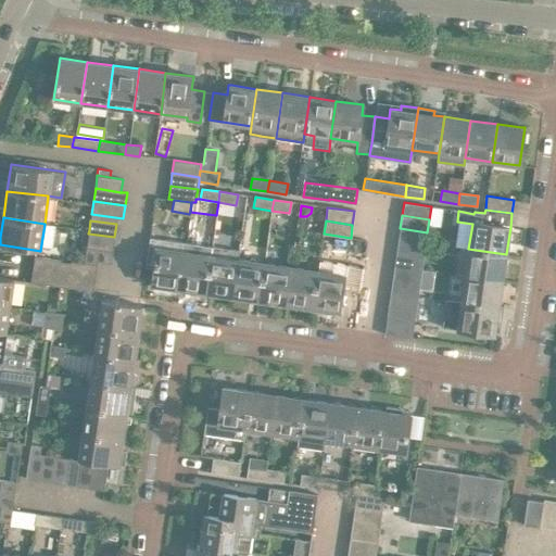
[(425,245),(427,232),(400,228),(397,241),(425,245)]
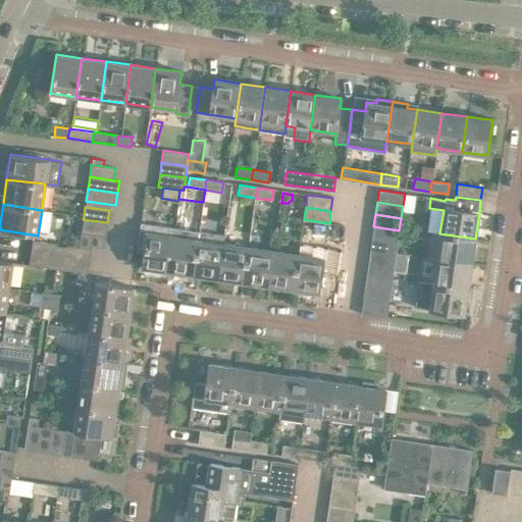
[(83,219),(82,231),(105,235),(107,222),(83,219)]
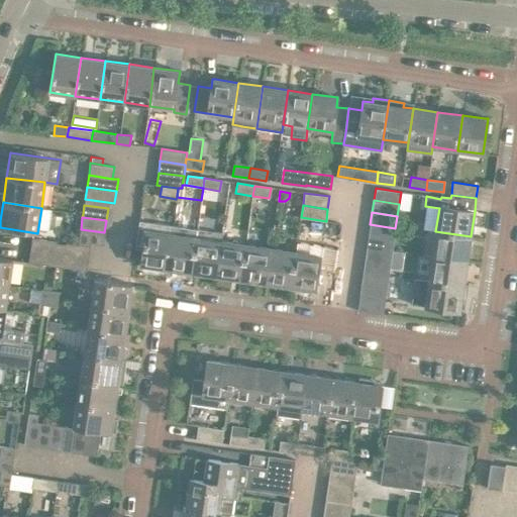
[(166,269),(171,233),(172,225),(138,220),(134,247),(142,248),(140,265),(166,269)]
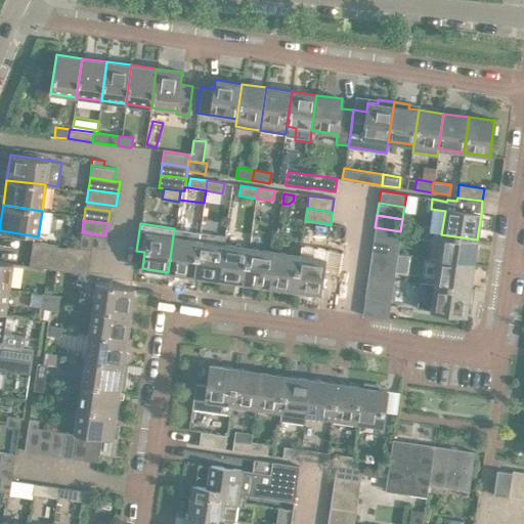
[(374,239),(399,244),(400,231),(375,227),(374,239)]
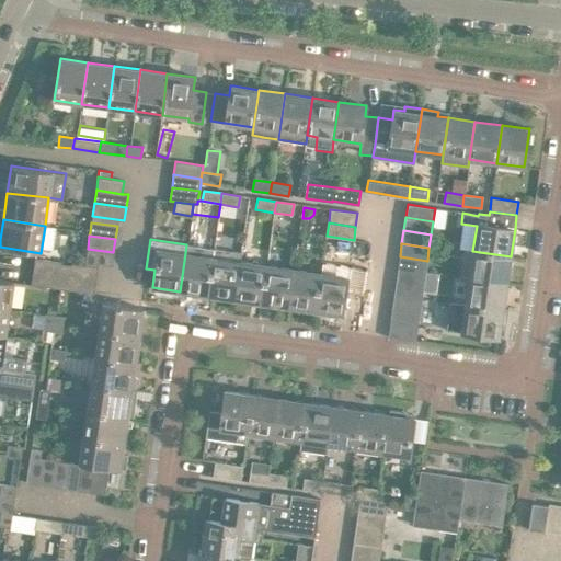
[(84,265),(71,263),(70,276),(95,281),(98,263),(112,265),(113,252),(88,249),(84,265)]
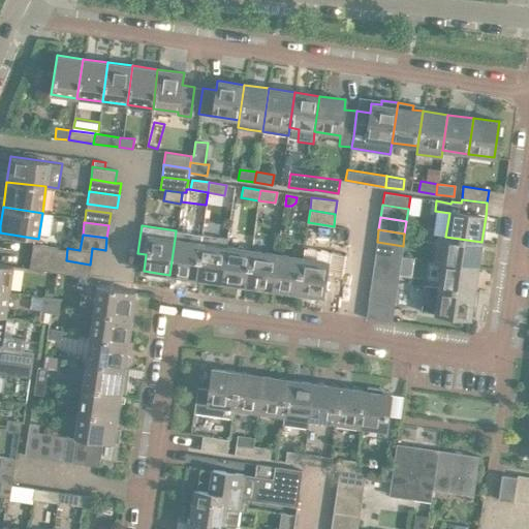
[(226,239),(201,235),(199,243),(195,278),(220,282),(225,246),(226,239)]
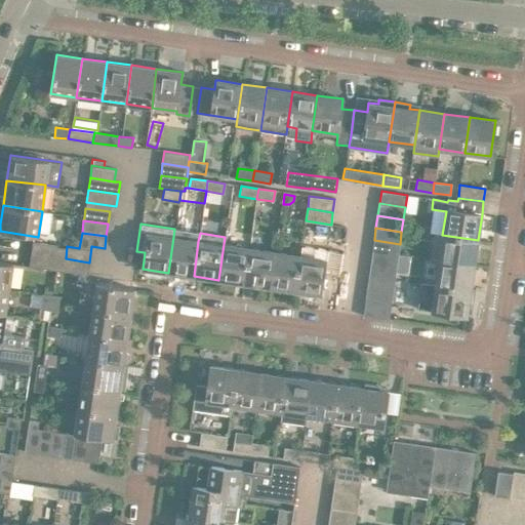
[(475,266),(478,240),(442,235),(439,260),(475,266)]
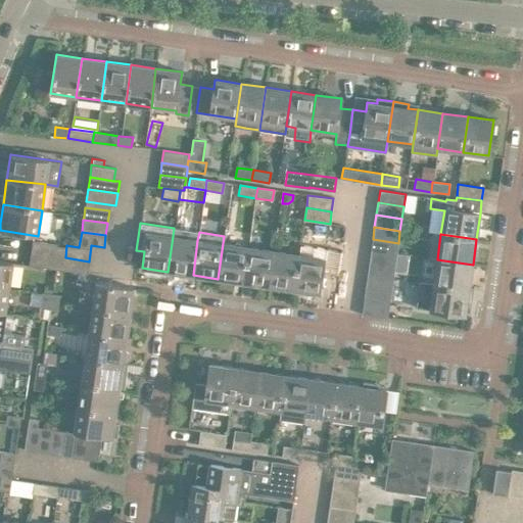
[(197,240),(173,236),(168,272),(193,275),(197,240)]
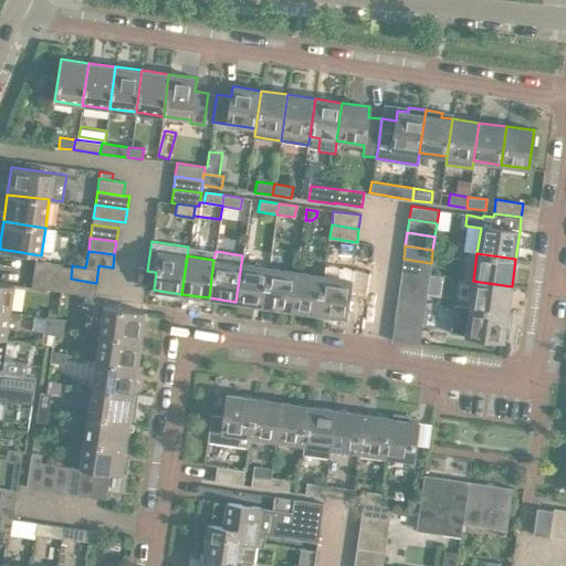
[(429,275),(431,263),(404,259),(401,272),(429,275)]
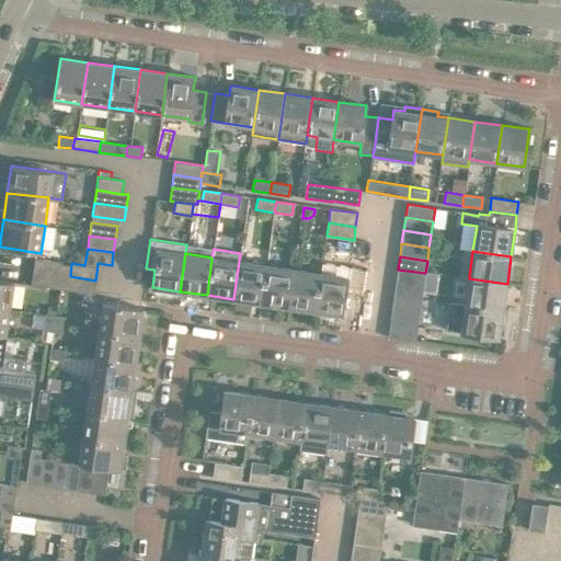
[(34,258),(33,271),(64,275),(70,276),(71,263),(34,258)]
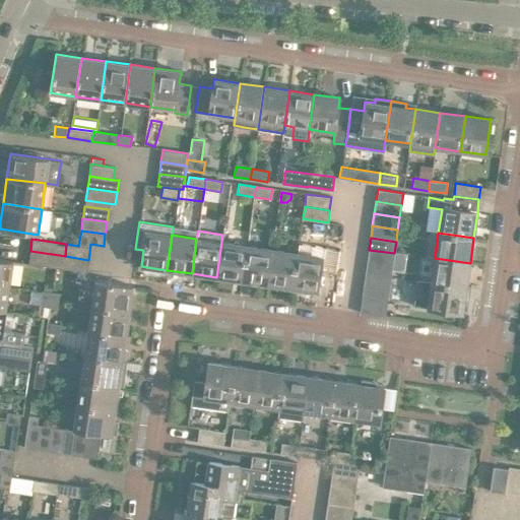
[(247,246),(221,242),(216,277),(242,280),(247,246)]
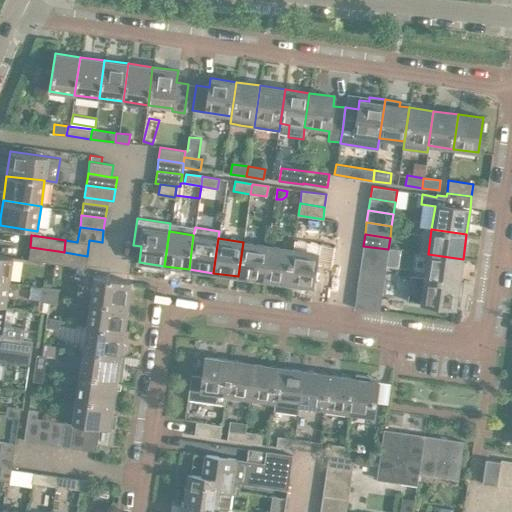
[(262,280),(268,246),(243,242),(238,276),(262,280)]
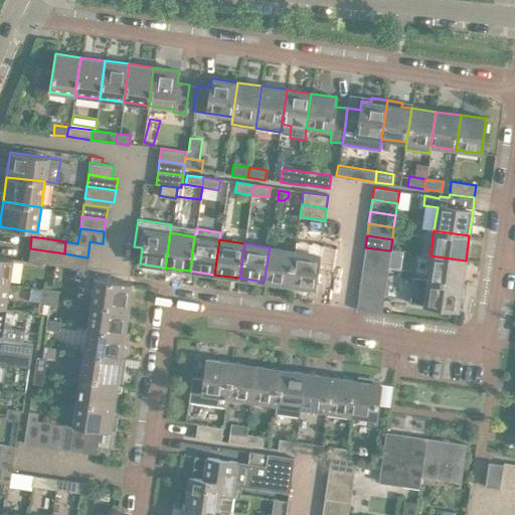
[(294,250),(270,247),(264,282),(289,286),(294,250)]
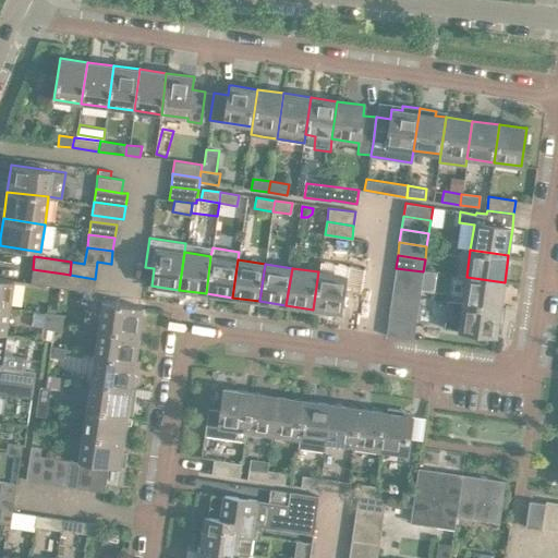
[(393,281),(421,284),(423,271),(396,268),(393,281)]
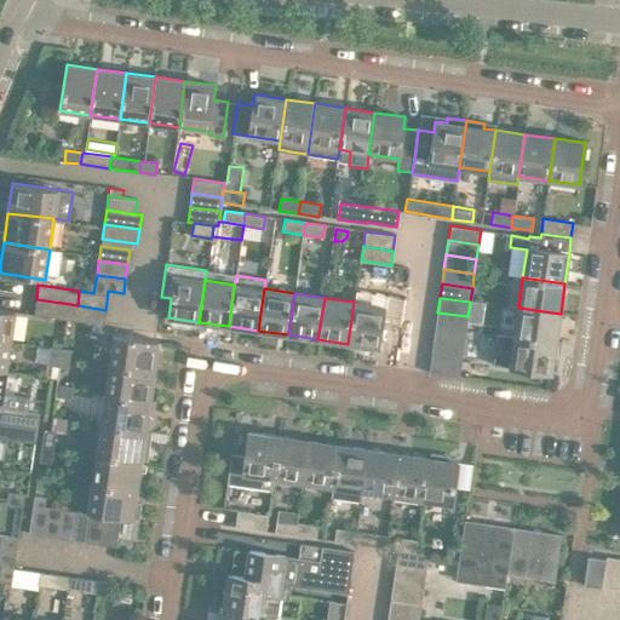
[(36,299),(34,314),(69,319),(70,304),(36,299)]
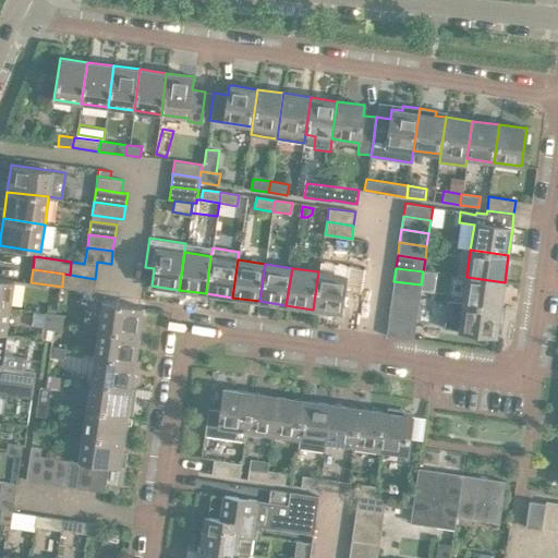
[(318,271),(313,310),(337,313),(340,314),(346,276),(318,271)]
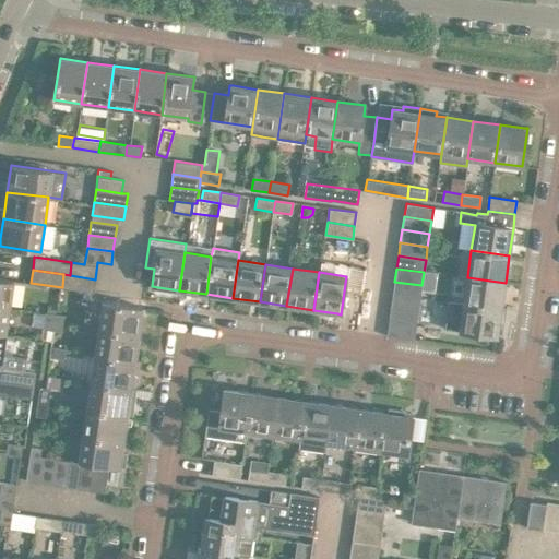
[(70,275),(63,274),(62,287),(93,293),(95,280),(70,275)]
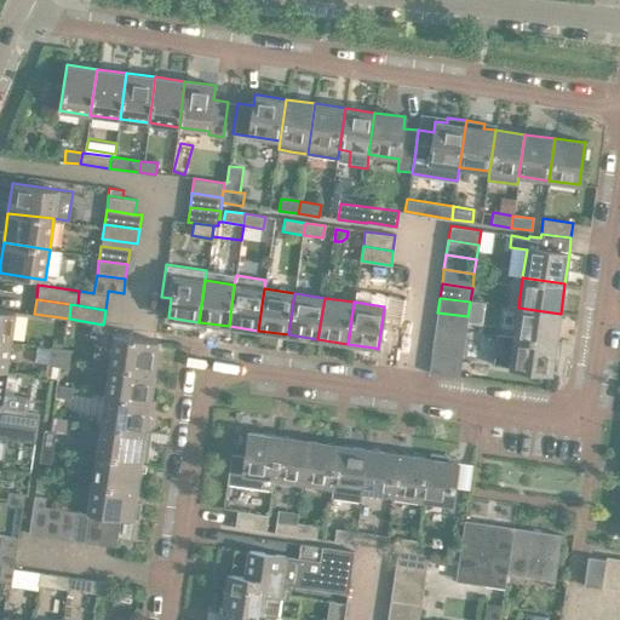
[(556,343),(561,314),(518,308),(514,337),(556,343)]
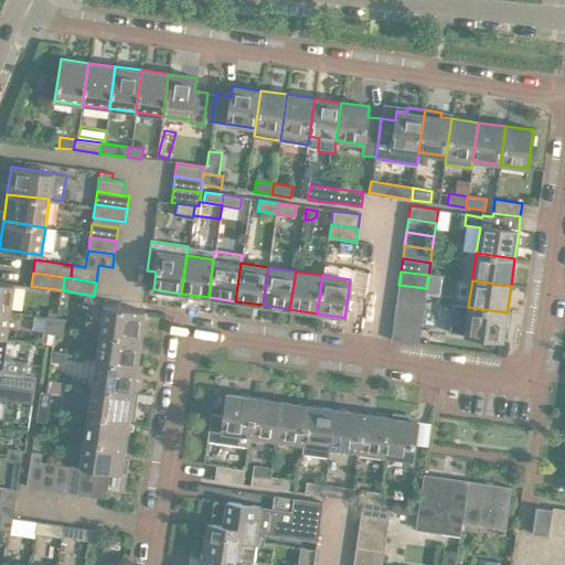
[(14,284),(0,281),(0,309),(10,311),(14,284)]
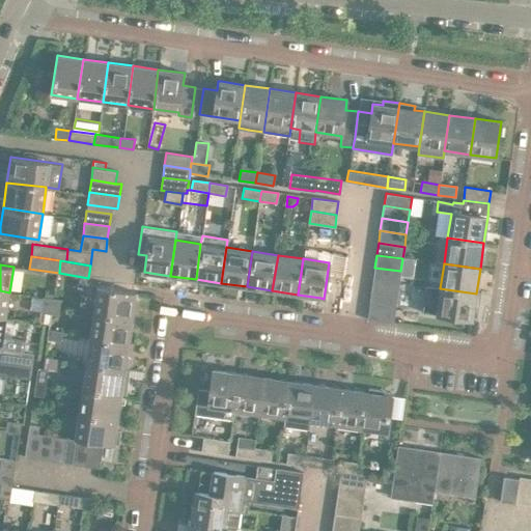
[(333,266),(331,277),(340,279),(342,267),(333,266)]
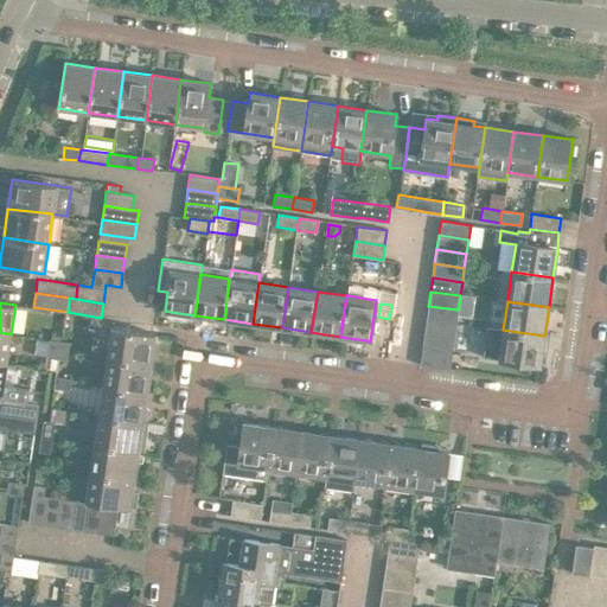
[(455,324),(458,310),(428,306),(426,320),(455,324)]
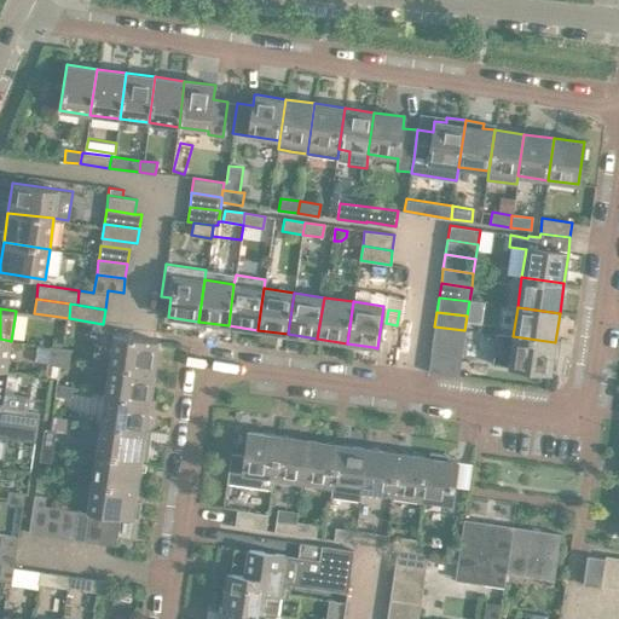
[(433,340),(463,345),(464,330),(434,327),(433,340)]
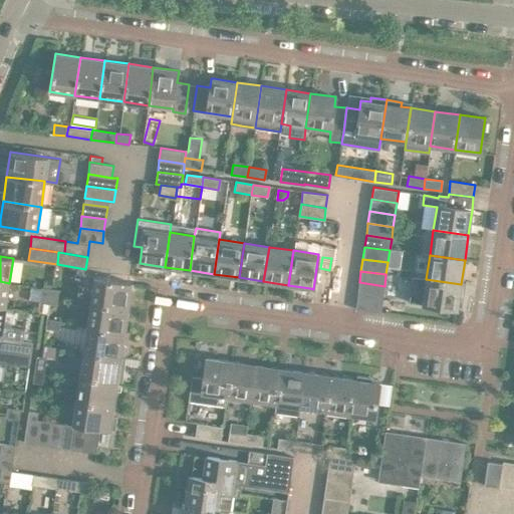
[(90,302),(129,308),(132,283),(93,277),(90,302)]
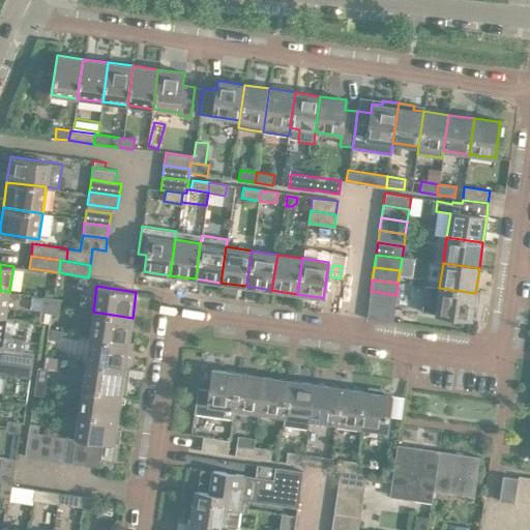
[(435,314),(471,319),(475,293),(439,288),(435,314)]
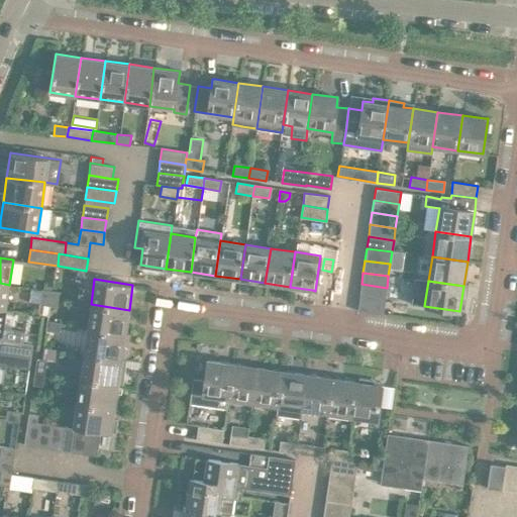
[(0,308),(5,309),(9,285),(0,283),(0,308)]
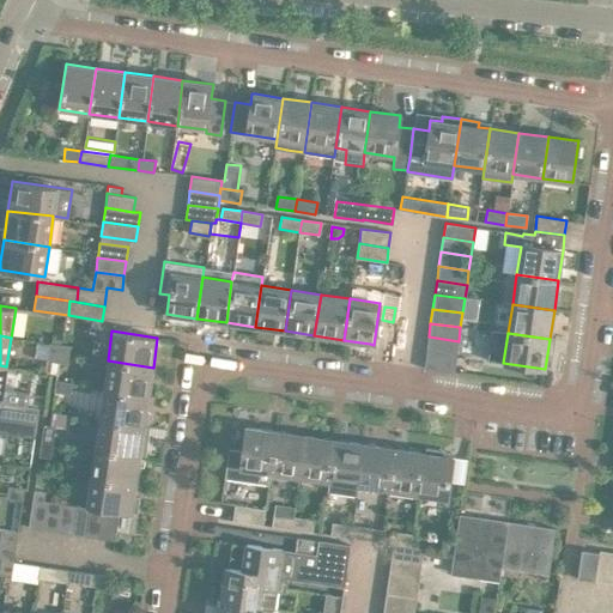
[(429,337),(426,351),(456,356),(459,341),(429,337)]
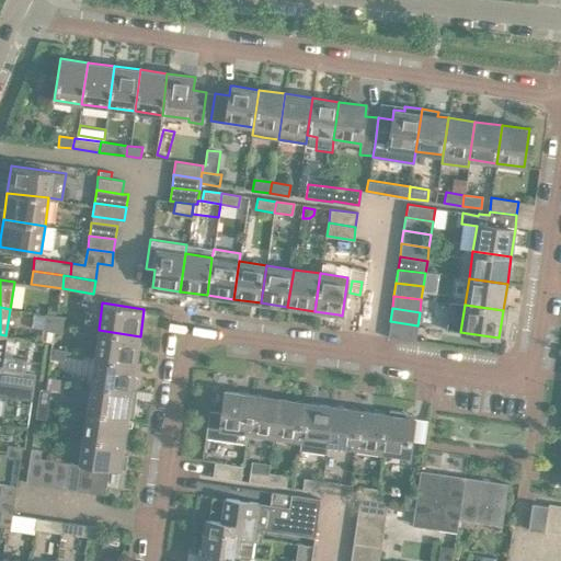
[(44,313),(42,330),(52,331),(54,316),(46,315),(44,313)]
